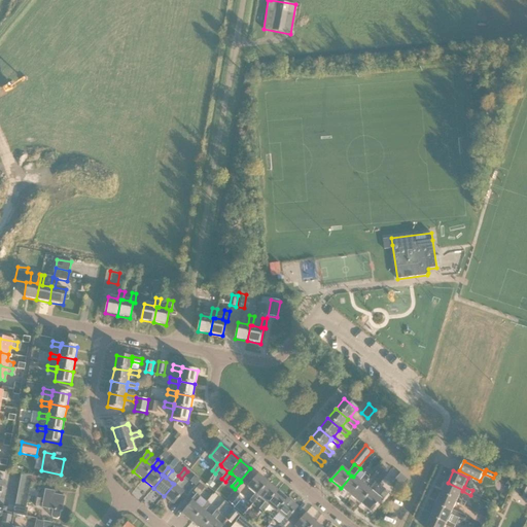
[(402,484),(407,479),(400,473),(396,479),(402,484)]
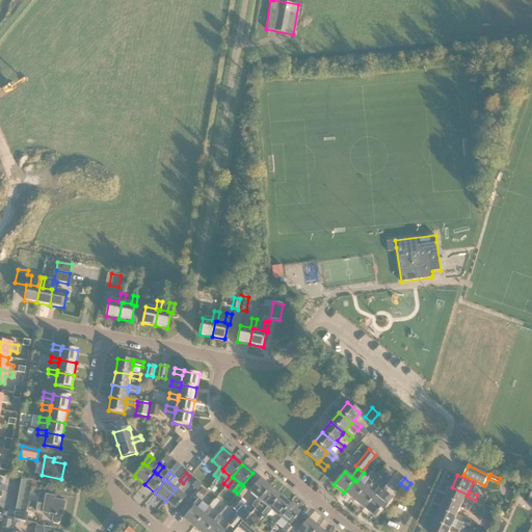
[(21,485),(31,487),(32,481),(22,479),(21,485)]
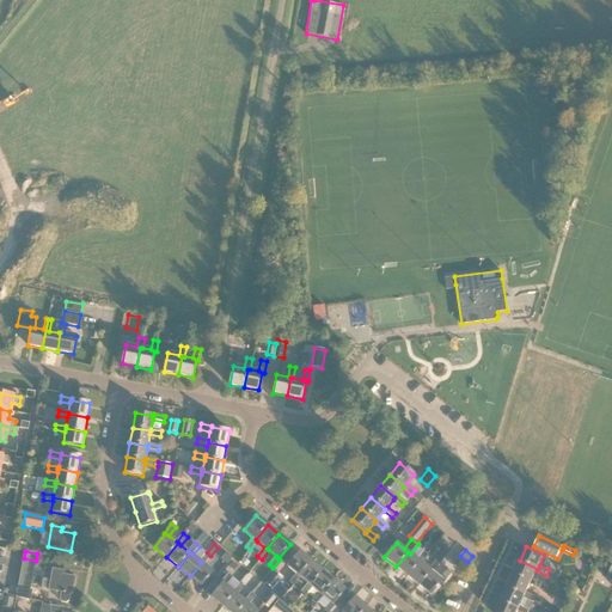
[(417,560),(410,554),(408,552),(396,567),(408,576),(420,562),(422,563),(428,555),(423,551),(417,560)]
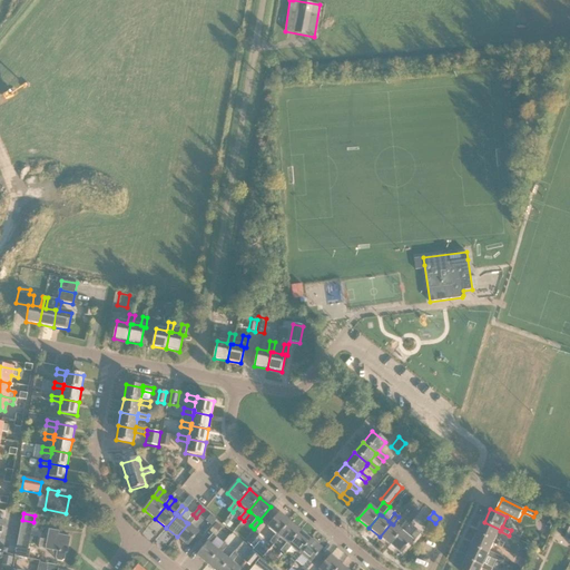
[(193,514),(186,522),(188,523),(177,537),(188,546),(199,532),(190,526),(196,518),(193,514)]
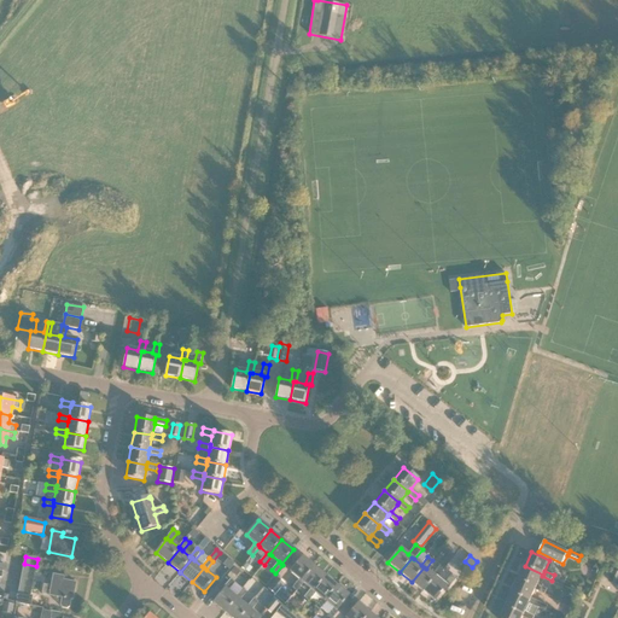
[(297,592),(304,583),(302,582),(314,567),(303,558),(290,572),(299,579),(292,588),(297,592)]
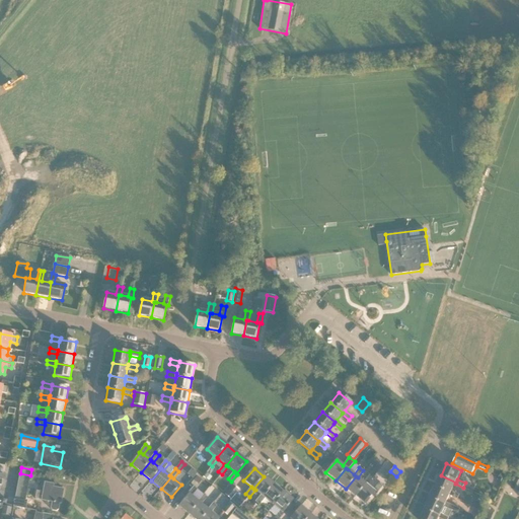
[(20,473),(18,479),(29,482),(30,475),(20,473)]
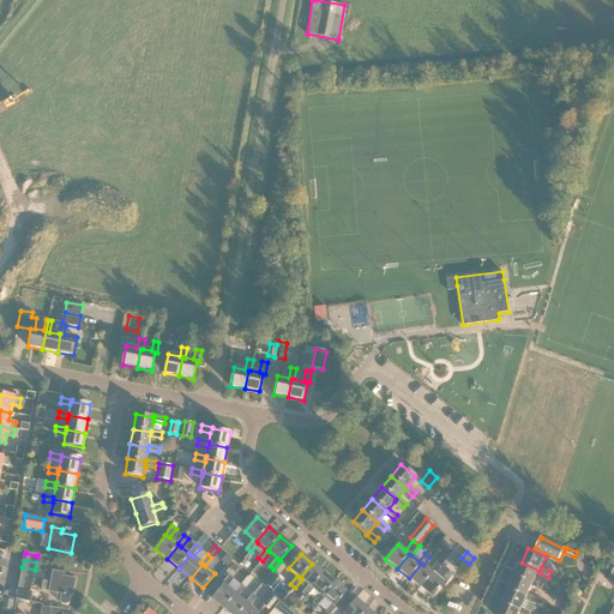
[(433,573),(434,575),(441,566),(437,563),(429,571),(423,565),(421,564),(409,578),(420,588),(433,573)]
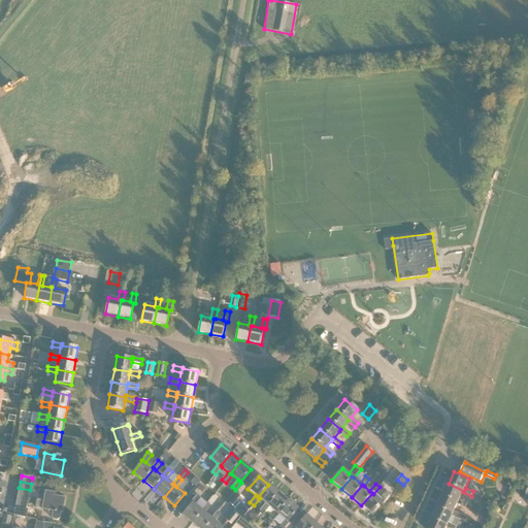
[(449,484),(443,495),(458,502),(458,503),(466,507),(468,503),(460,499),(463,492),(464,491),(449,484)]
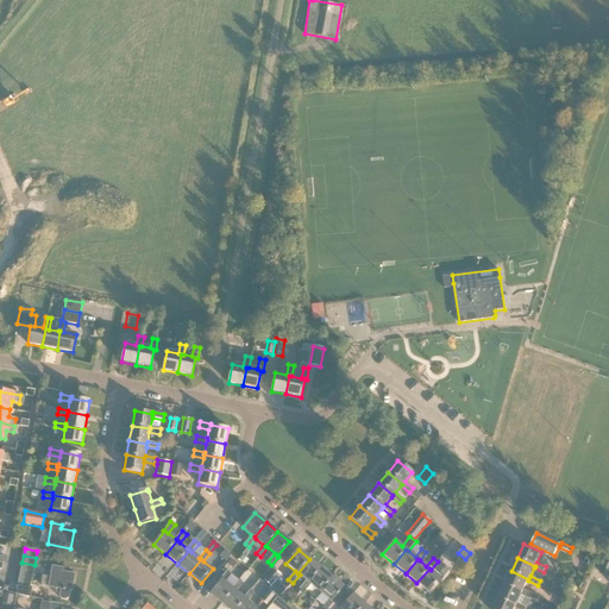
[(321,569),(309,559),(297,573),(300,575),(306,581),(300,589),(303,592),(311,584),(308,583),(321,569)]
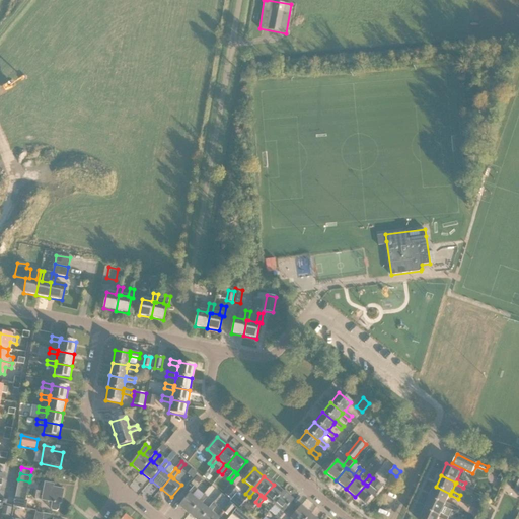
[(28,488),(29,482),(18,479),(17,486),(28,488)]
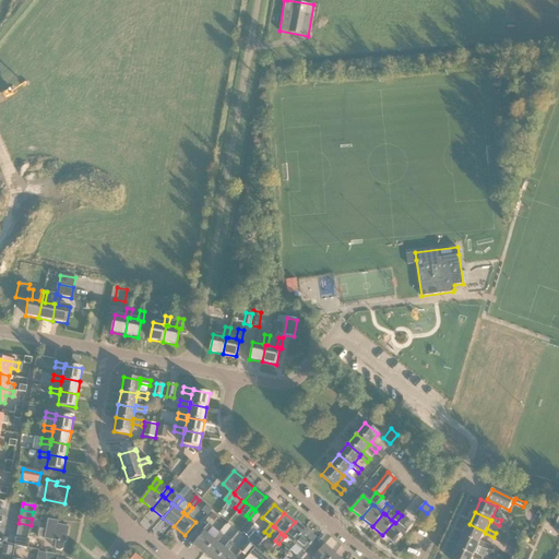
[(38,537),(56,540),(55,548),(56,550),(60,551),(63,549),(64,543),(66,543),(69,527),(58,525),(58,522),(48,520),(46,530),(39,528),(38,537)]
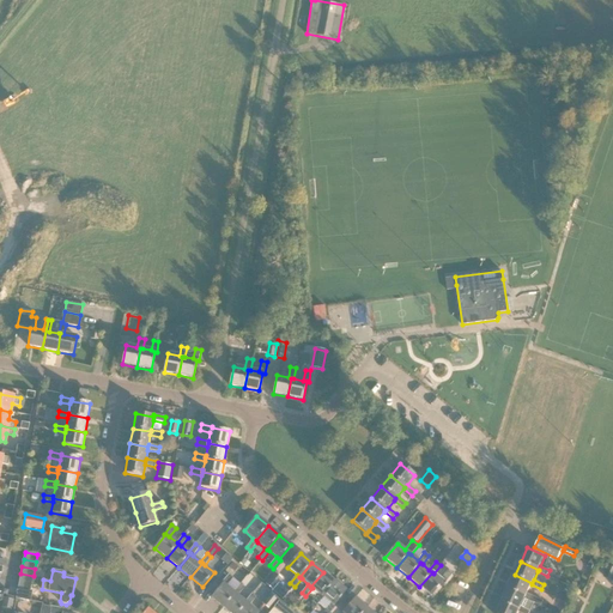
[(441,580),(434,574),(432,572),(419,587),(431,596),(443,582),(444,583),(451,575),(448,571),(441,580)]
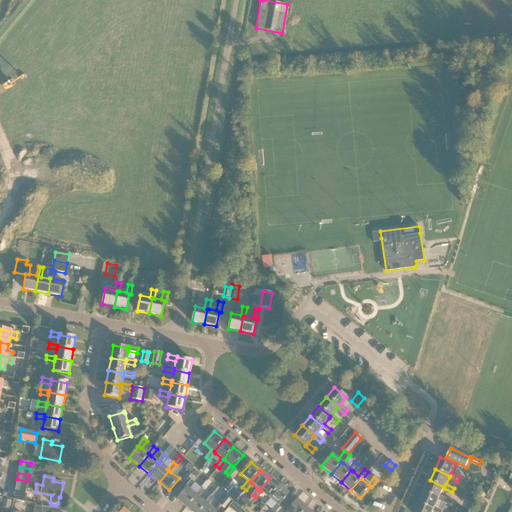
[(235,483),(229,478),(222,488),(228,493),(232,487),(235,483)]
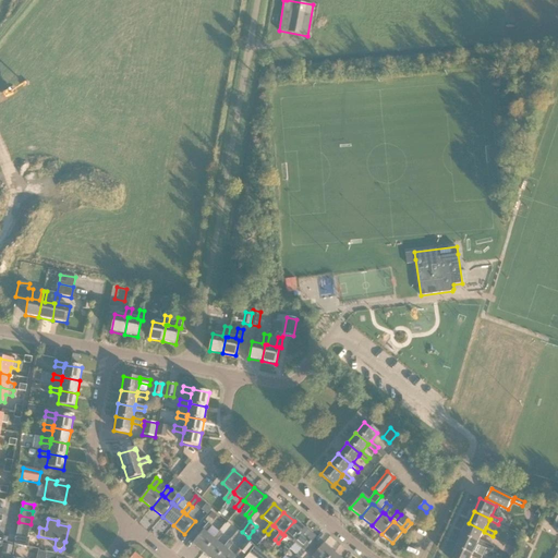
[(304,529),(294,521),(282,534),(284,535),(291,541),(284,548),(289,552),(295,544),(293,543),(304,529)]
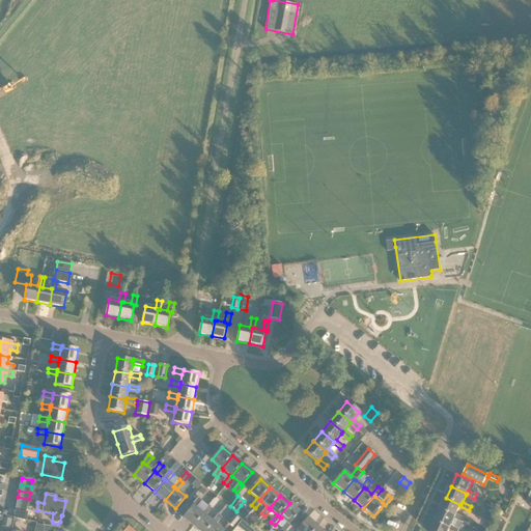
[(18,497),(17,503),(28,505),(29,499),(18,497)]
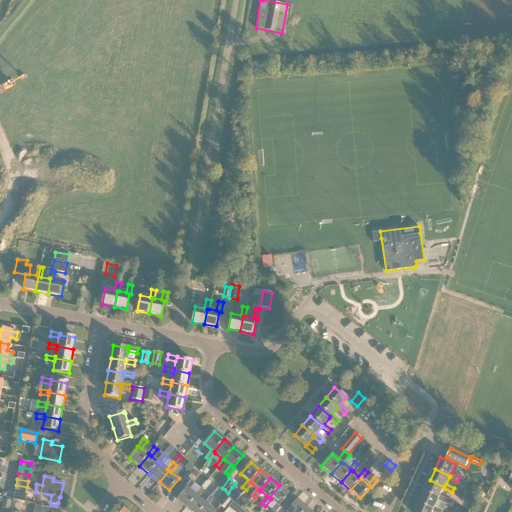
[(196,496),(195,495),(189,490),(194,483),(191,480),(185,487),(186,488),(176,500),(186,508),(196,496)]
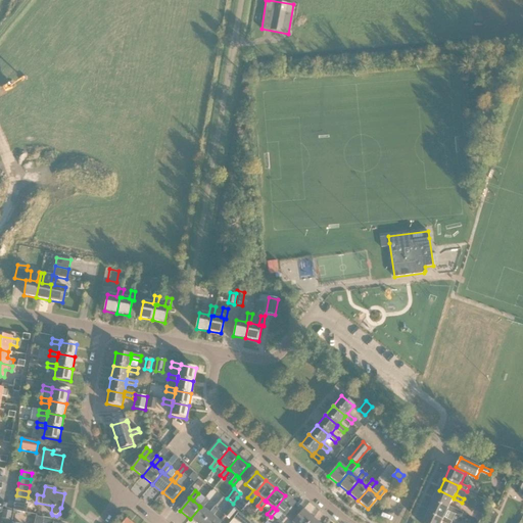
[(439,490),(434,502),(448,509),(447,511),(454,513),(456,514),(462,517),(464,513),(458,510),(449,507),(454,498),(454,497),(439,490)]
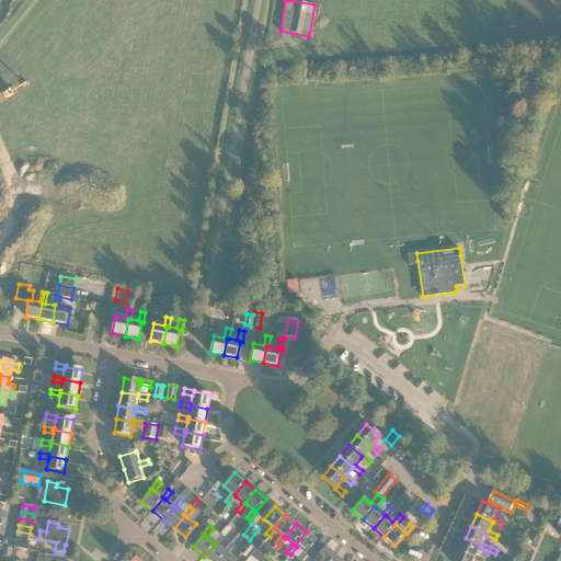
[(30,534),(18,531),(16,538),(27,540),(30,534)]
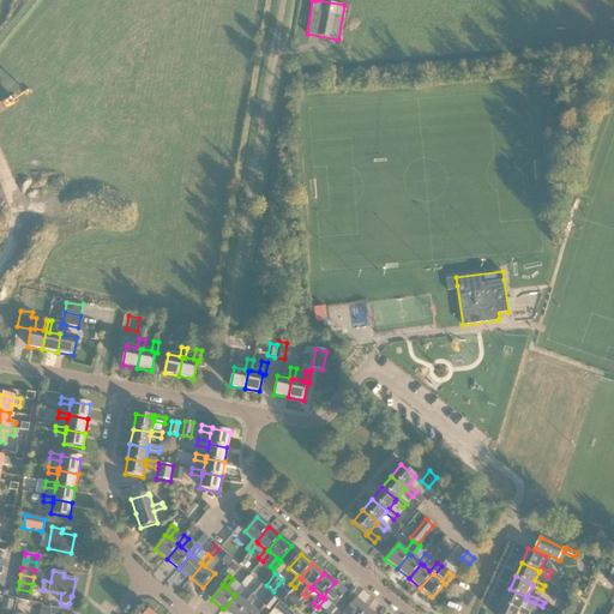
[(323,597),(325,599),(331,605),(325,613),(326,613),(330,613),(336,608),(335,606),(347,593),(335,582),(323,597)]
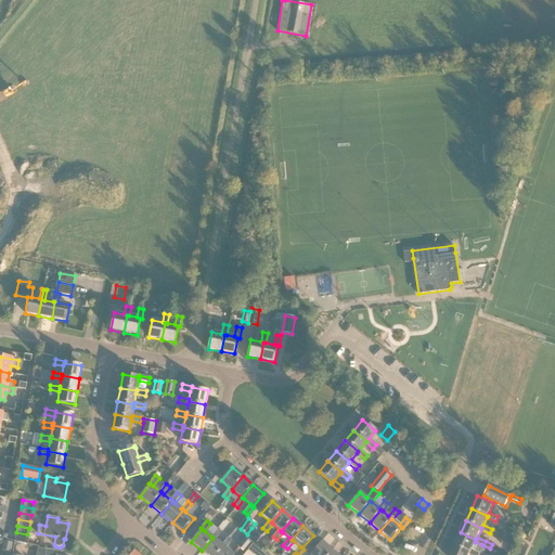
[(257,542),(261,536),(252,528),(247,534),(257,542)]
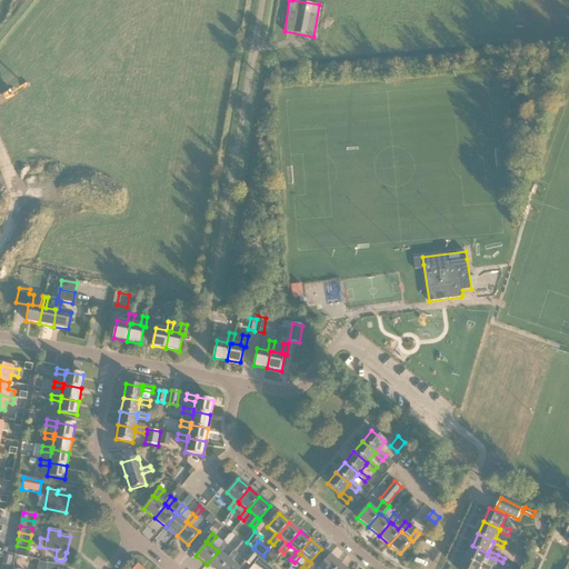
[(207,565),(212,568),(221,568),(229,560),(228,559),(220,553),(227,546),(223,542),(217,550),(218,551),(207,565)]
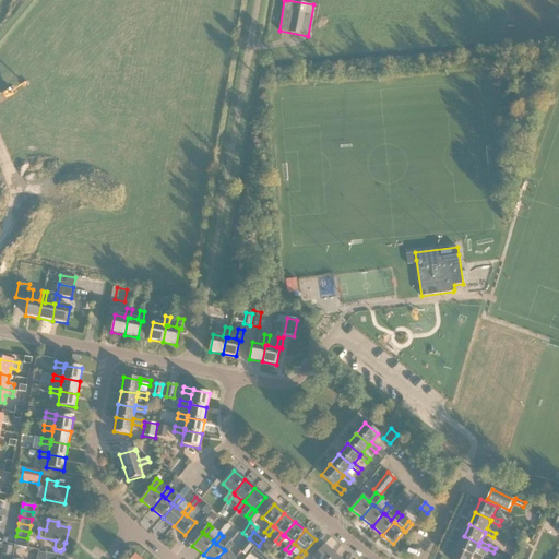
[(35,539),(27,538),(16,536),(14,546),(33,549),(35,539)]
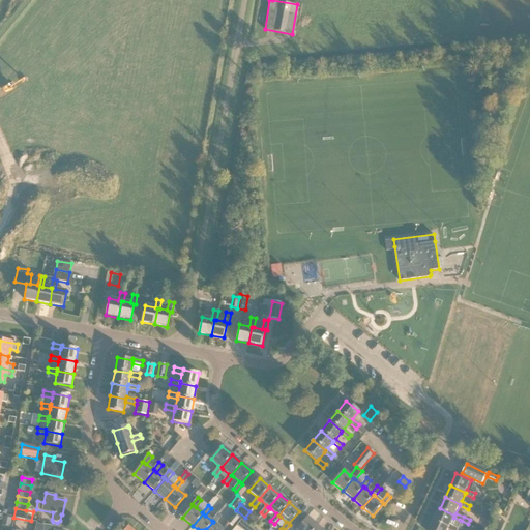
[(437,514),(434,521),(436,522),(449,527),(448,529),(450,529),(458,529),(459,529),(457,527),(460,520),(453,518),(454,516),(440,508),(437,514)]
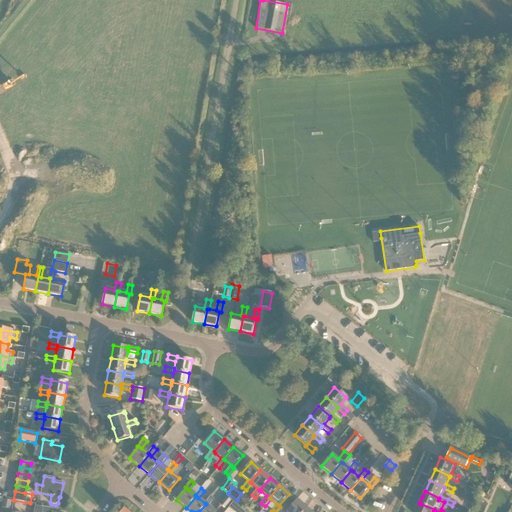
[(232,500),(227,495),(219,504),(224,509),(232,500)]
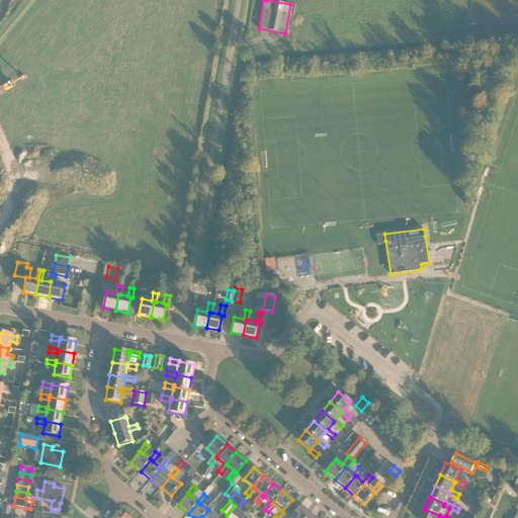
[(212,502),(207,509),(208,510),(201,517),(218,517),(210,512),(217,505),(212,502)]
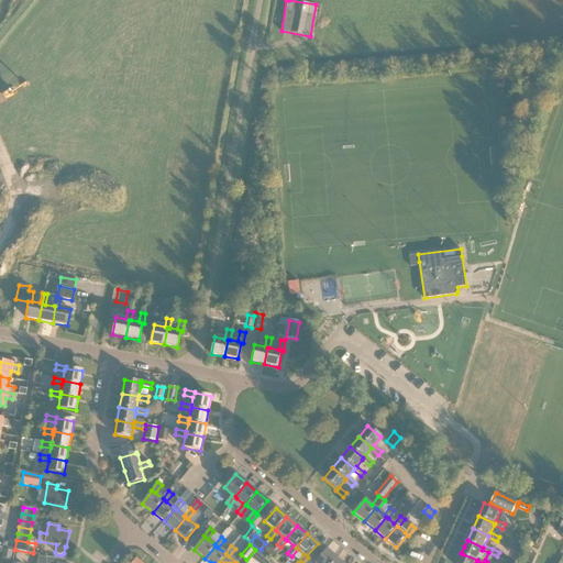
[(2,549),(1,558),(11,560),(12,551),(2,549)]
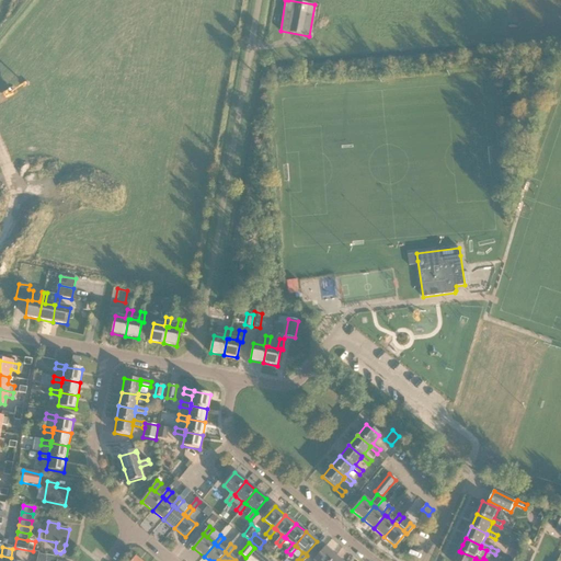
[(332,560),(335,557),(325,548),(313,560),(332,560)]
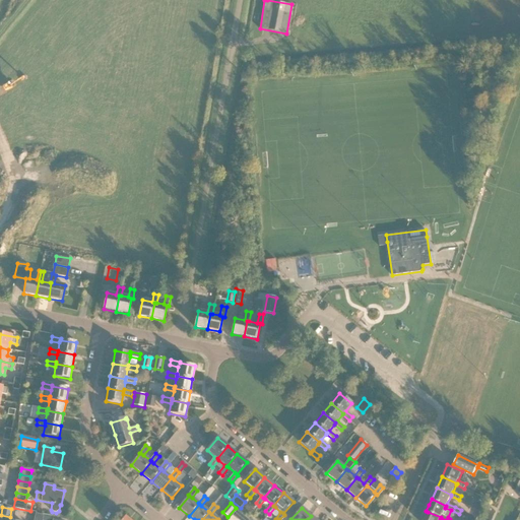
[(241,514),(236,510),(232,515),(237,519),(241,514)]
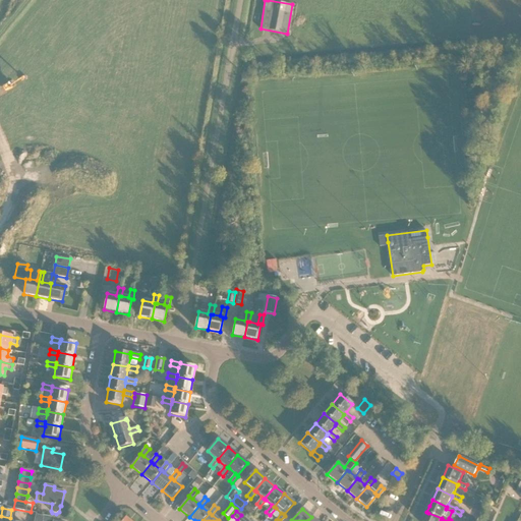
[(426,512),(422,520),(440,520),(441,520),(442,518),(428,513),(426,512)]
